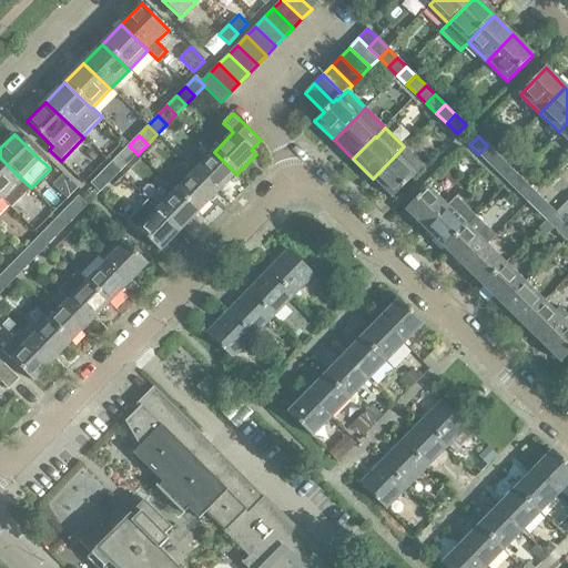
[(26,138),(22,142),(40,160),(46,164),(49,161),(26,138)]
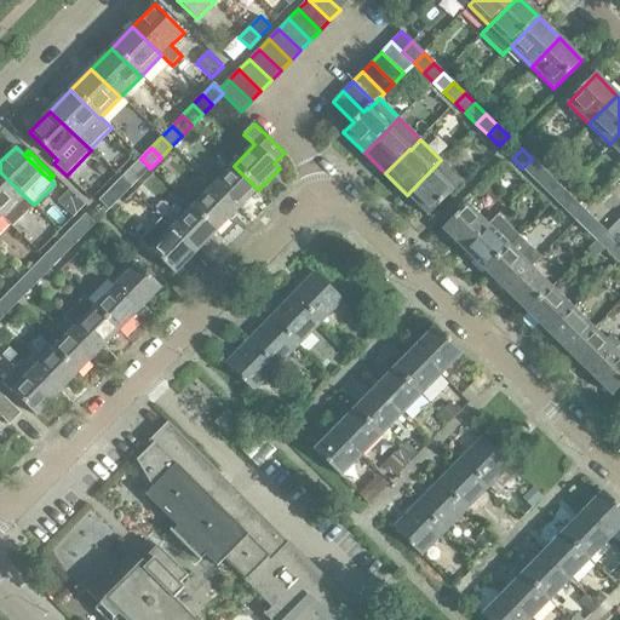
[(141,178),(150,168),(141,159),(130,168),(141,178)]
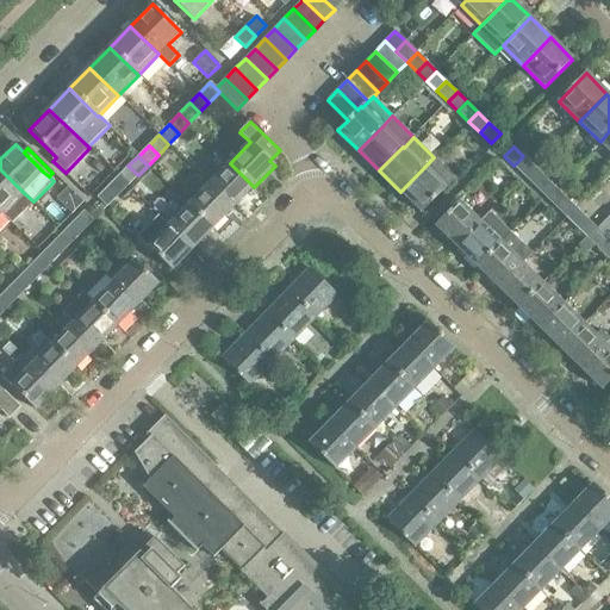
[(526,176),(535,167),(523,156),(514,166),(526,176)]
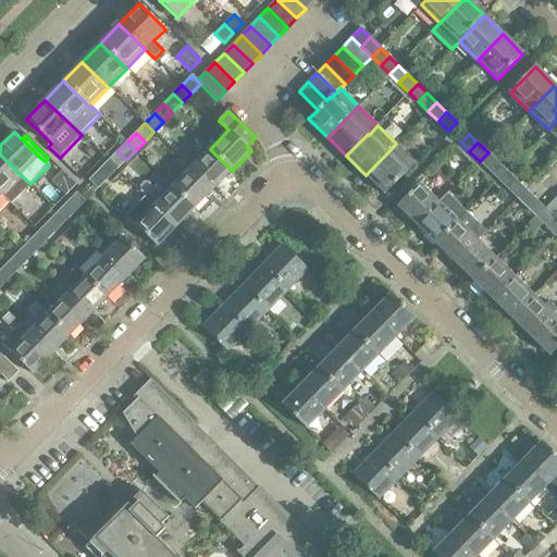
[(396,144),(366,175),(385,195),(416,163),(396,144)]
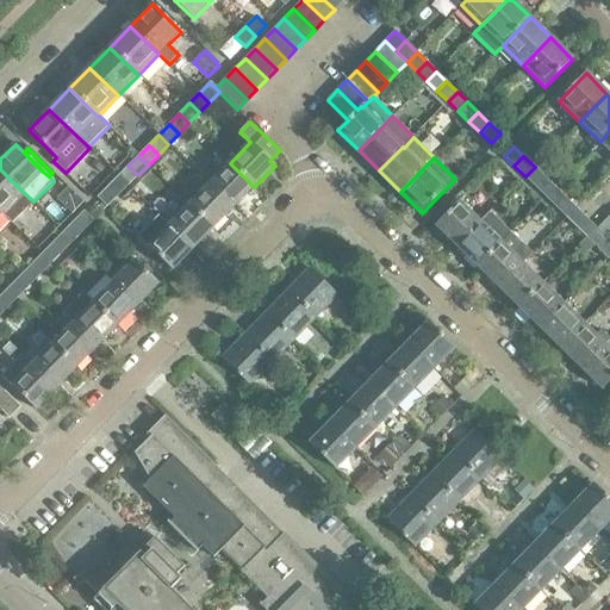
[(234,207),(254,187),(230,163),(210,184),(234,207)]
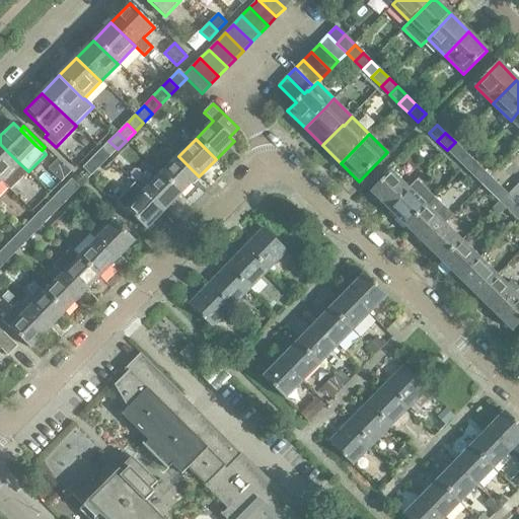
[(118,149),(108,141),(100,150),(108,158),(118,149)]
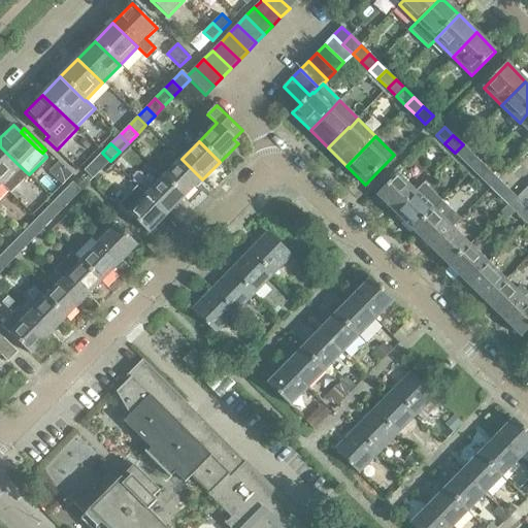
[(463,161),(470,153),(463,144),(455,153),(463,161)]
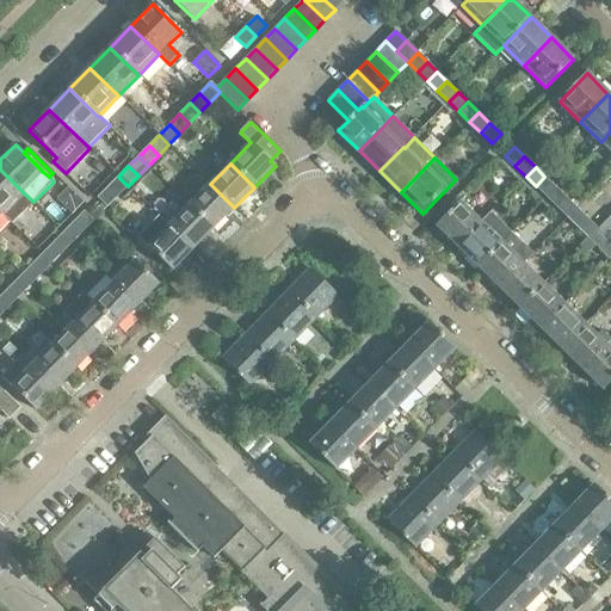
[(0,170),(0,210),(4,214),(1,215),(12,224),(34,202),(23,192),(0,170)]
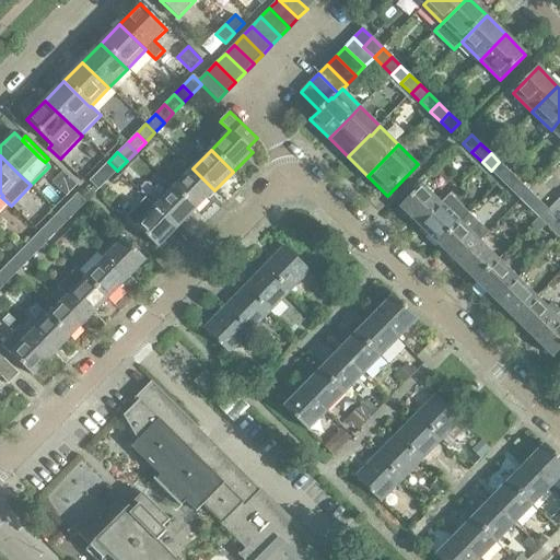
[(108,181),(117,171),(108,162),(98,172),(108,181)]
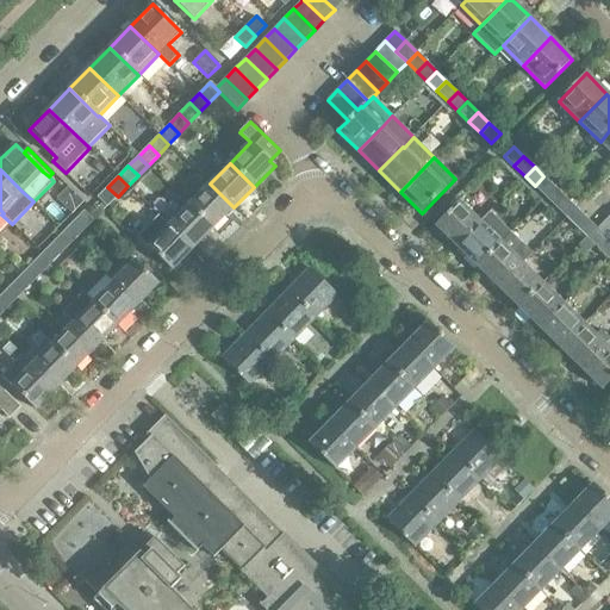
[(555,188),(543,176),(535,186),(546,198),(555,188)]
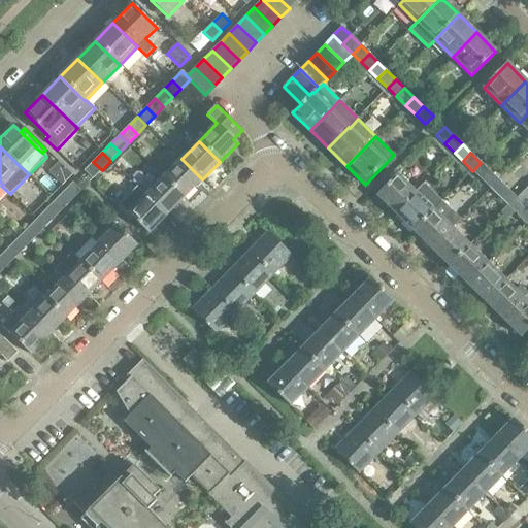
[(61,186),(70,172),(47,156),(39,168),(50,175),(48,176),(61,186)]
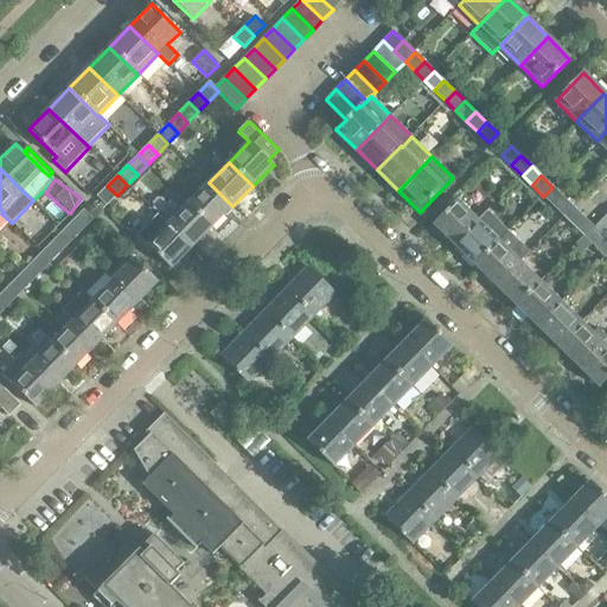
[(212,228),(232,206),(209,183),(189,204),(212,228)]
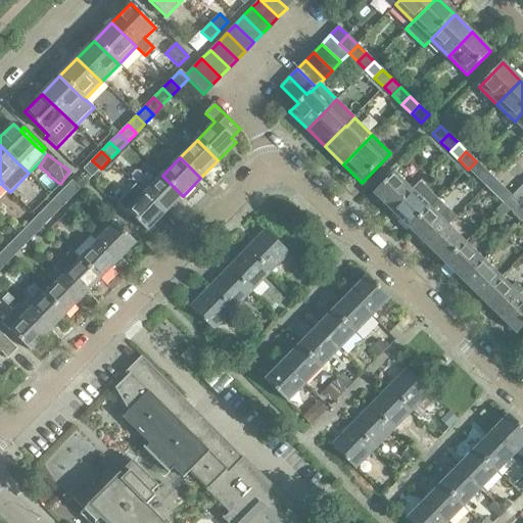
[(92,177),(101,169),(92,160),(84,169),(92,177)]
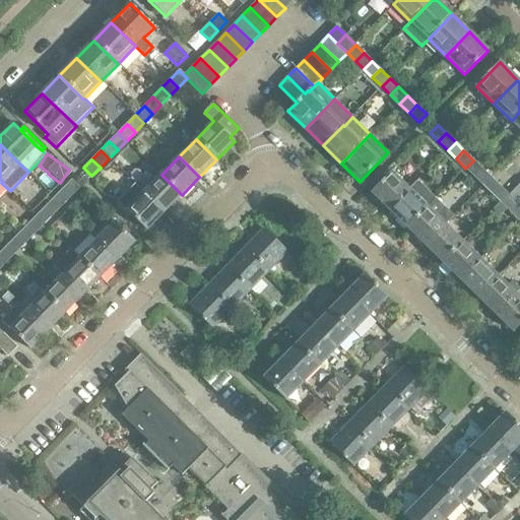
[(473,176),(481,168),(473,160),(465,169),(473,176)]
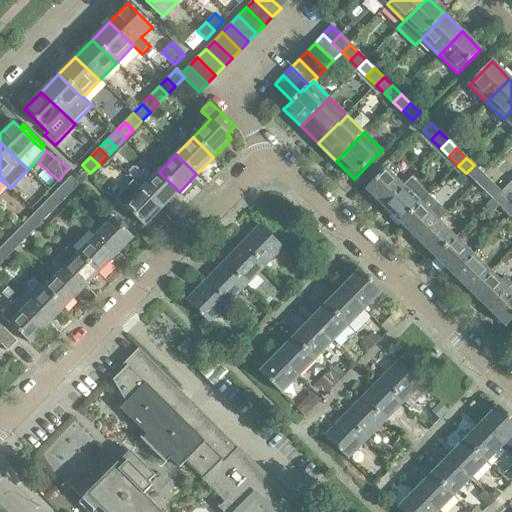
[(484,175),(474,165),(466,173),(476,183),(484,175)]
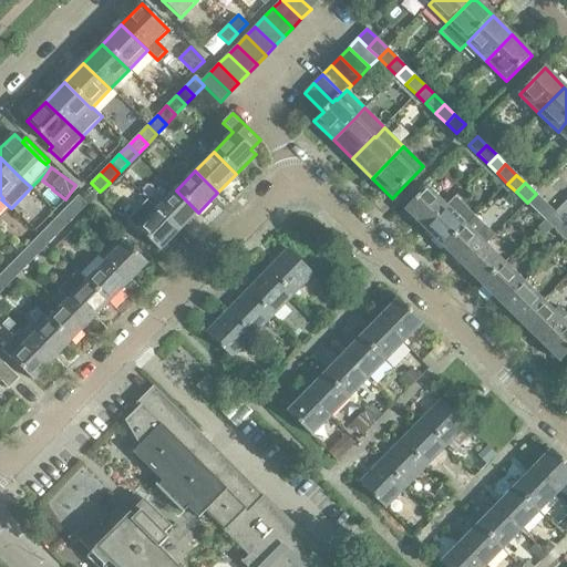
[(424,229),(447,206),(428,187),(405,210),(424,229)]
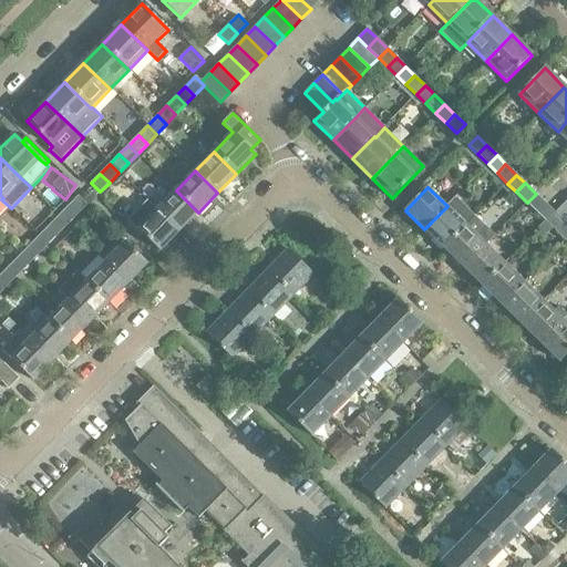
[(179,232),(198,213),(176,191),(157,209),(179,232)]
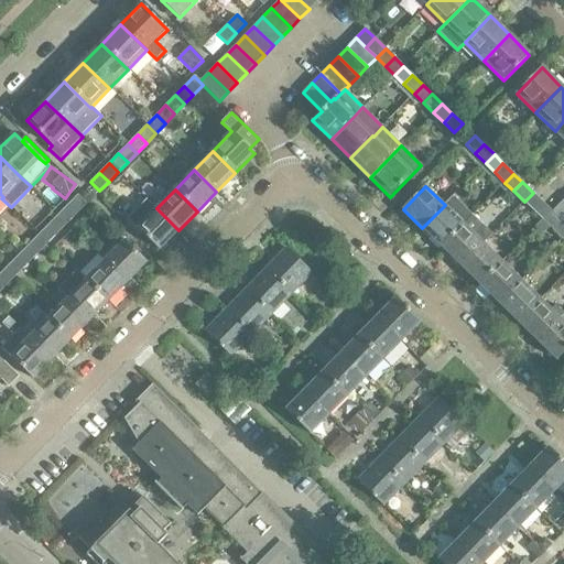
[(541,201),(533,193),(524,202),(532,209),(541,201)]
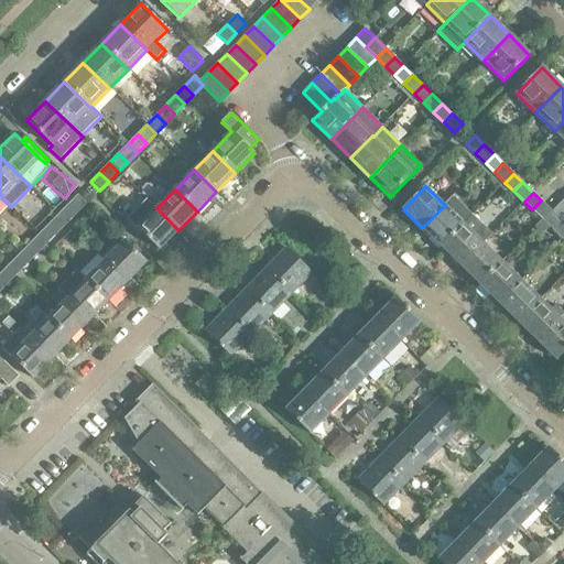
[(77,195),(67,205),(77,214),(86,204),(77,195)]
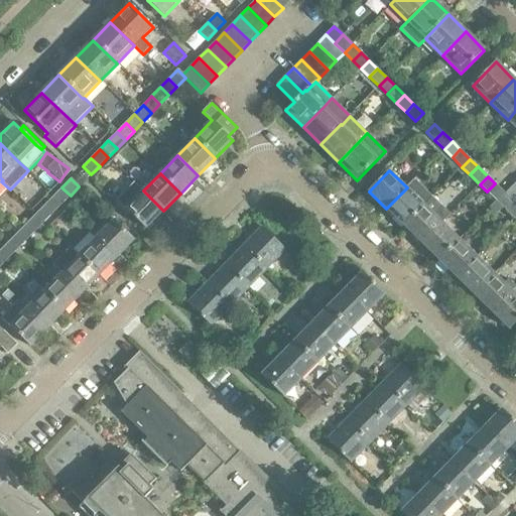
[(404,226),(424,206),(432,198),(432,197),(415,179),(407,187),(386,209),(404,226)]
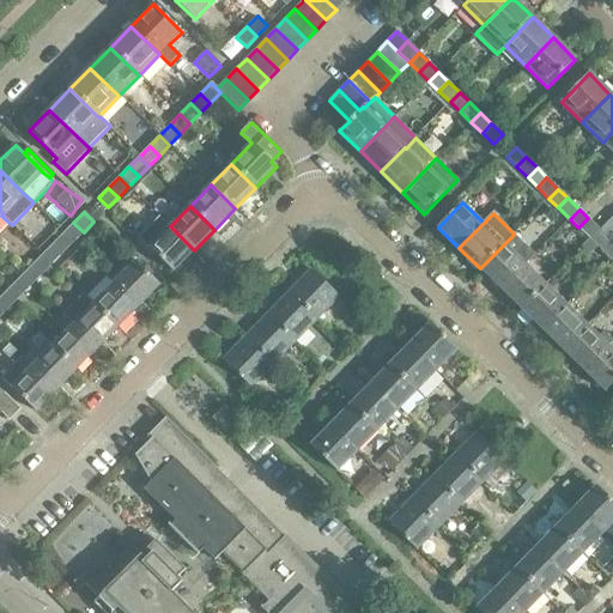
[(194,250),(170,226),(159,217),(139,238),(174,272),(194,250)]
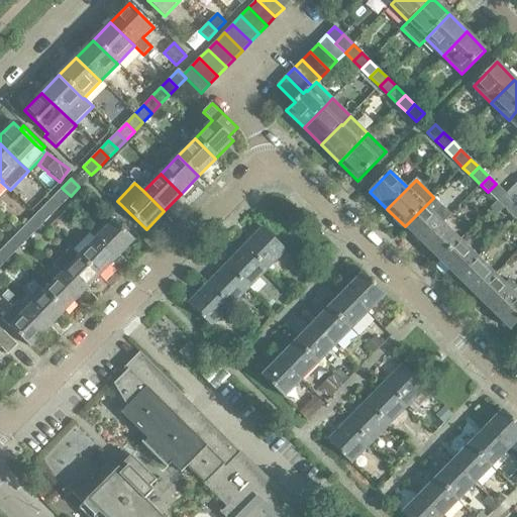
[(506,194),(496,184),(488,192),(498,202),(506,194)]
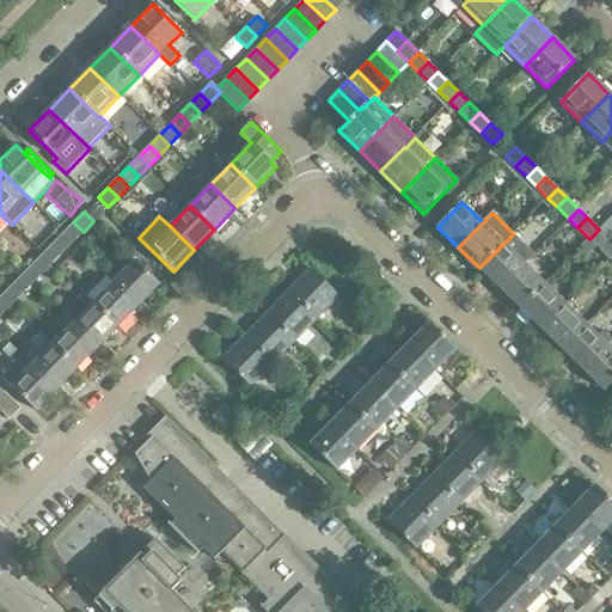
[(84,232),(73,222),(63,233),(74,243),(84,232)]
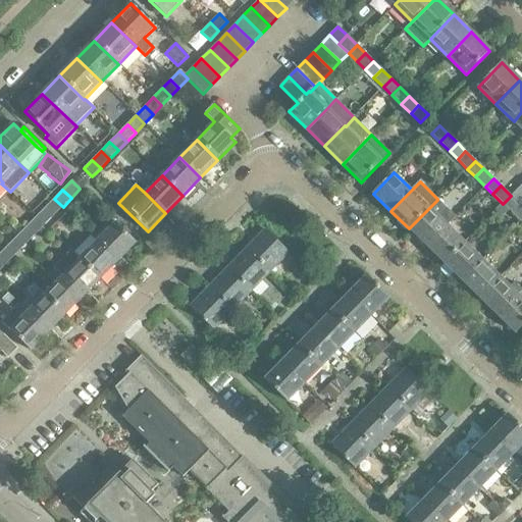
[(519,204),(511,196),(503,204),(512,212),(519,204)]
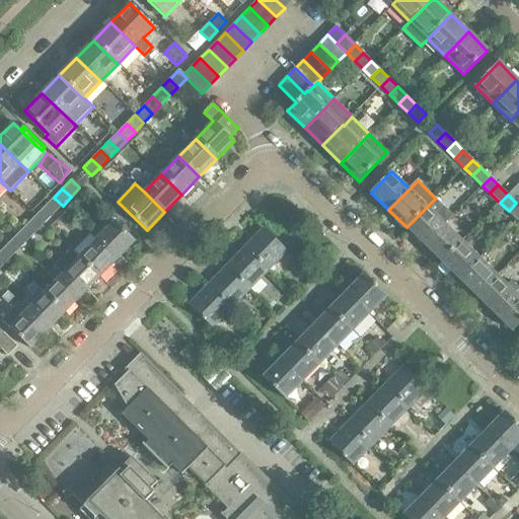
[(53,215),(63,206),(54,198),(45,207),(53,215)]
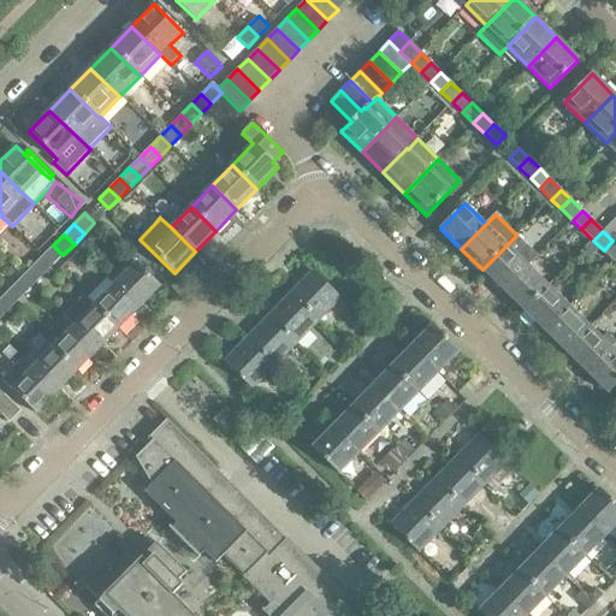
[(527,267),(538,258),(516,236),(507,246),(483,270),(503,291),(527,267)]
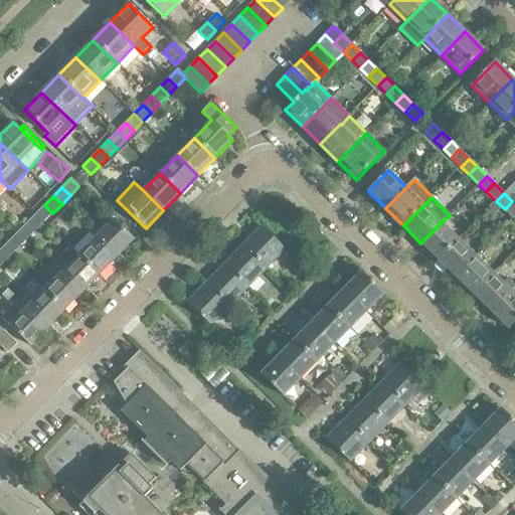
[(514,216),(514,203),(512,201),(505,209),(514,218),(514,216)]
